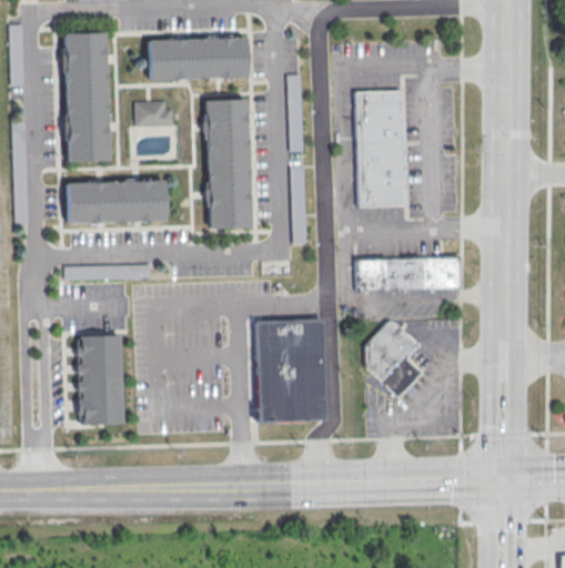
[(64,34),(106,33),(109,162),(69,163),(64,34)]
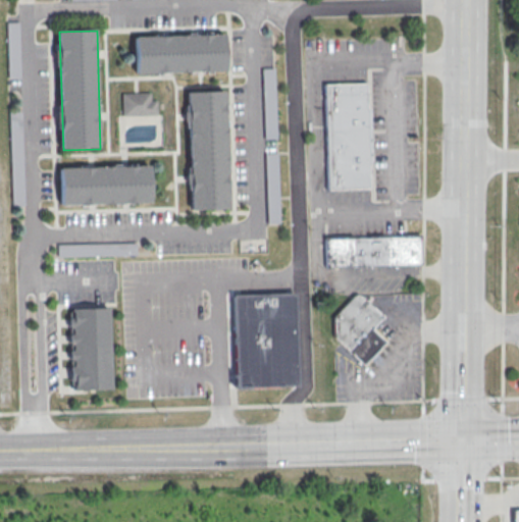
[(137,37),(226,34),(228,71),(138,74),(137,37)]
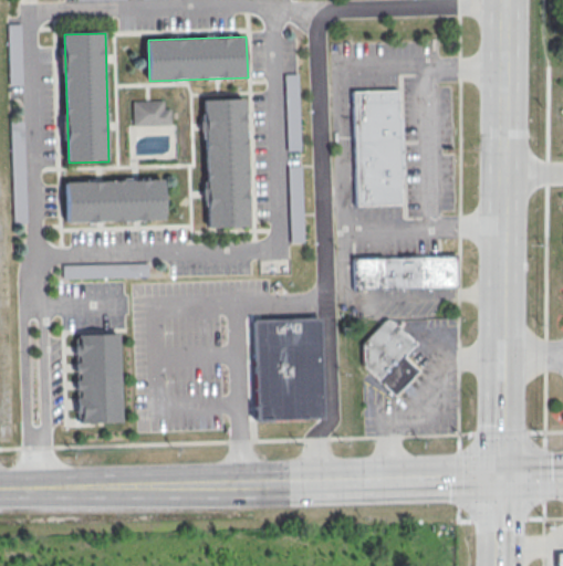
[(289,150),(302,150),(302,73),(288,73),(289,150)]
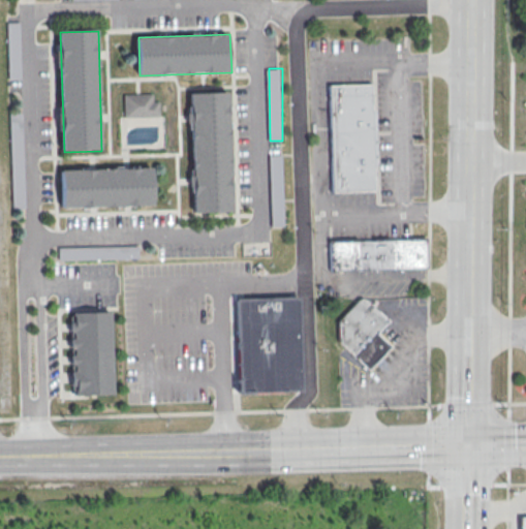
[(377,191),(377,166),(378,166),(377,111),(375,111),(374,85),(332,86),(334,192),(377,191)]
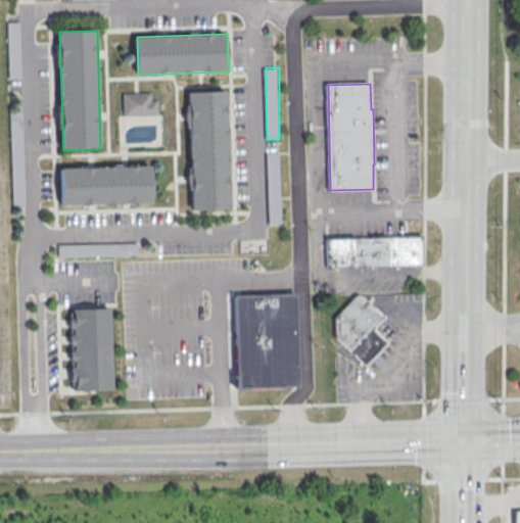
[(190,93),(228,92),(231,210),(194,211),(190,93)]
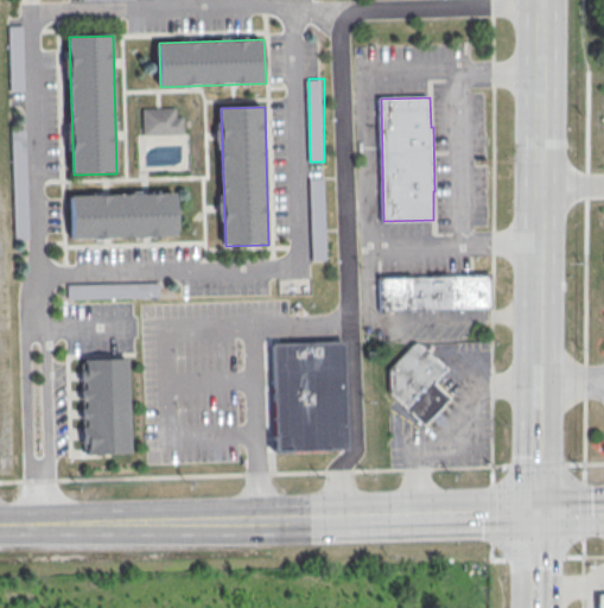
[(145,109),(145,135),(186,134),(185,118),(178,118),(178,108),(145,109)]
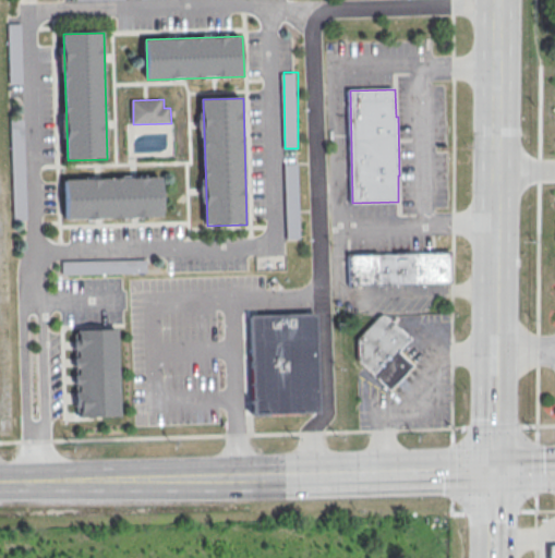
[(287,239),(301,239),(301,162),(286,162),(287,239)]
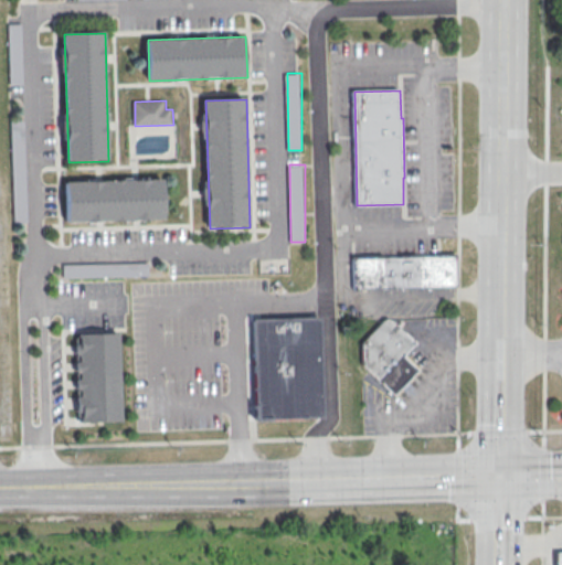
[(67,183),(165,180),(166,221),(69,224),(67,183)]
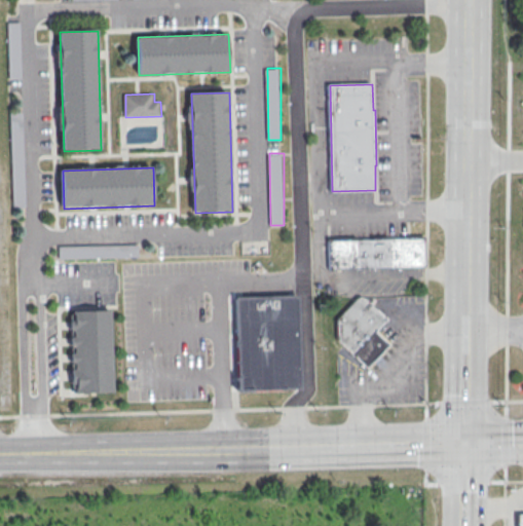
[(426,267),(425,236),(330,238),(331,269),(426,267)]
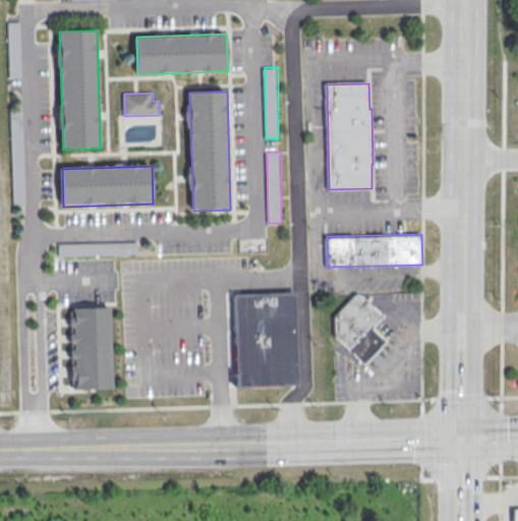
[(137,255),(137,242),(59,242),(59,255),(137,255)]
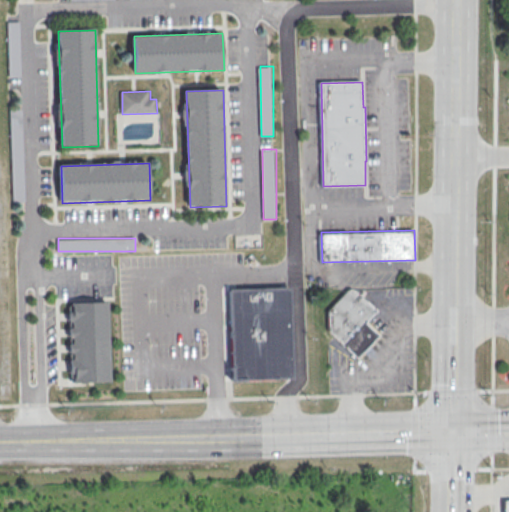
[(295,380),(291,288),(230,290),(232,367),(231,367),(232,383),(247,382),(247,381),(295,380)]
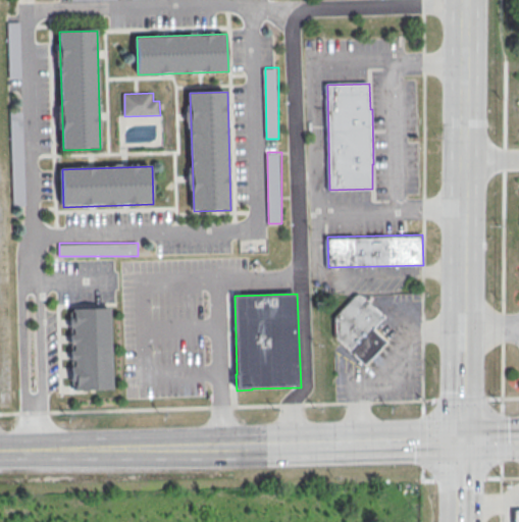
[(357,358),(356,359),(365,367),(390,342),(380,333),(379,334),(373,329),(384,317),(361,295),(357,294),(335,316),(336,337),(357,358)]
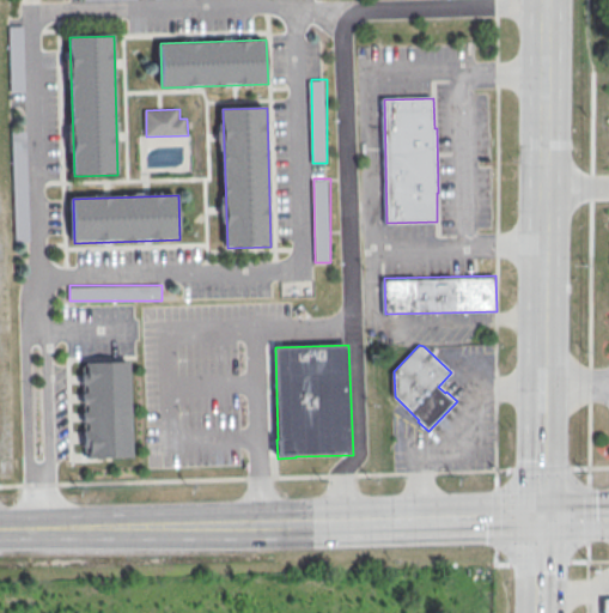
[(132,457),(131,360),(83,360),(84,457),(132,457)]
